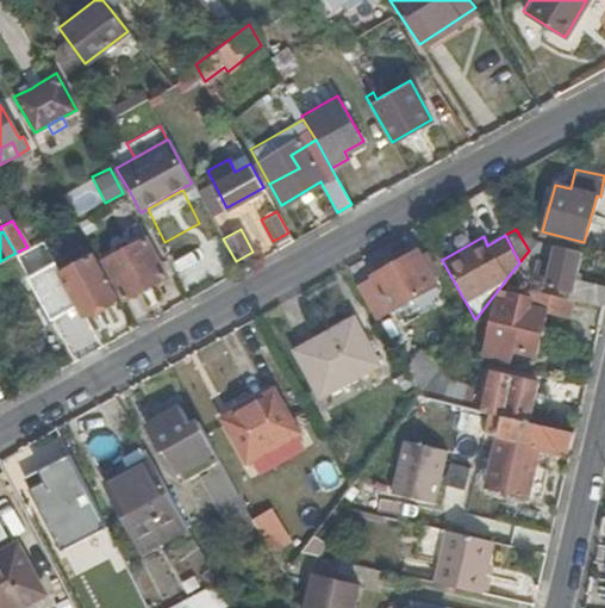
[(124,297),(166,273),(144,236),(129,244),(126,240),(116,246),(118,250),(103,259),(124,297)]
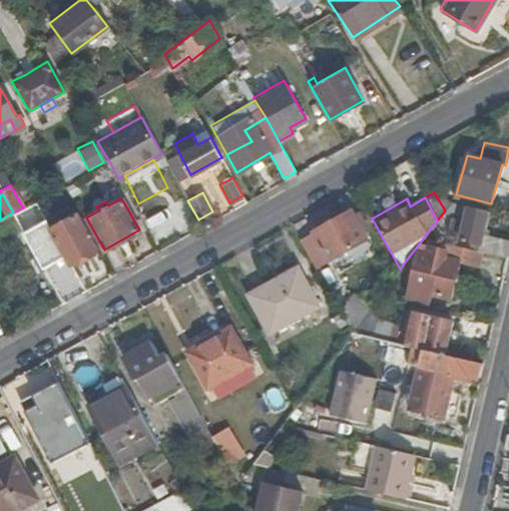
[(437,220),(423,238),(424,238),(436,241),(457,213),(459,204),(451,202),(445,210),(437,220)]
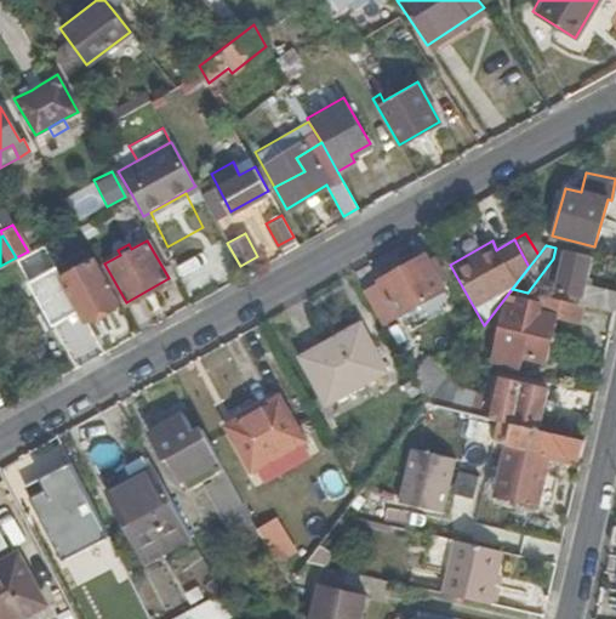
[(555,248),(553,259),(563,261),(565,250),(555,248)]
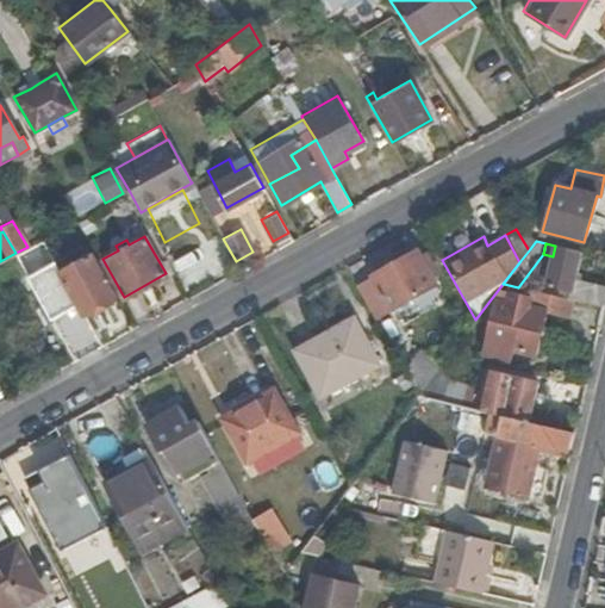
[(568,298),(600,306),(604,286),(574,279),(580,250),(555,246),(553,256),(547,284),(568,289),(567,298),(568,298)]
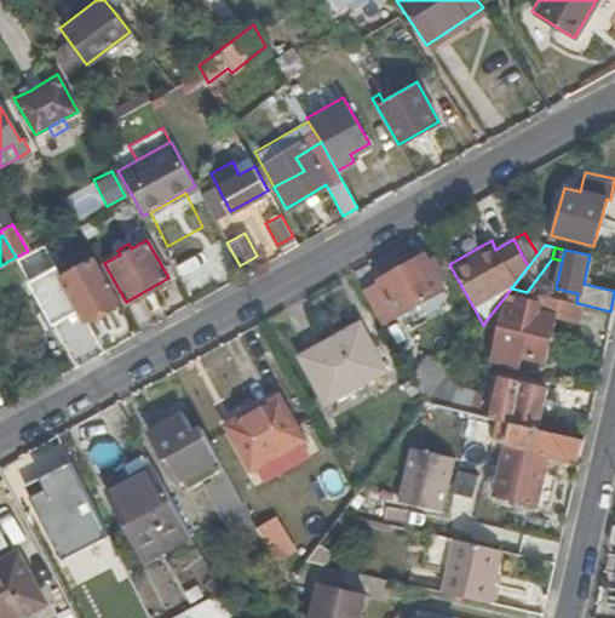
[(361,290),(379,324),(429,296),(435,293),(442,290),(431,269),(426,262),(423,256),(361,290)]
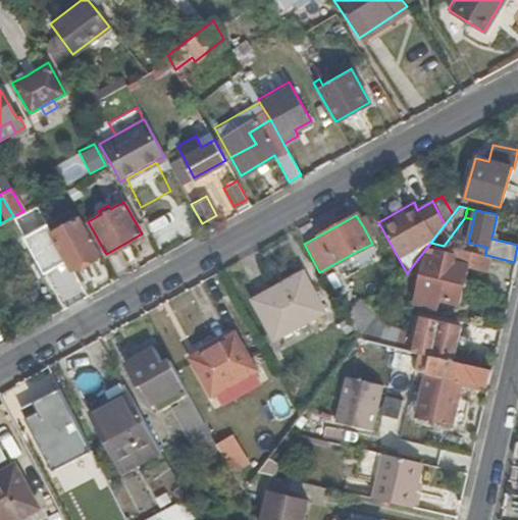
[(67,260),(71,267),(98,252),(78,217),(51,232),(46,223),(22,237),(43,272),(67,260)]
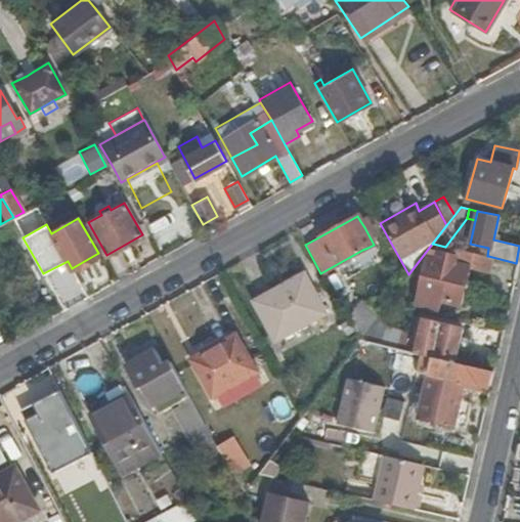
[(366,219),(360,221),(364,227),(370,225),(366,219)]
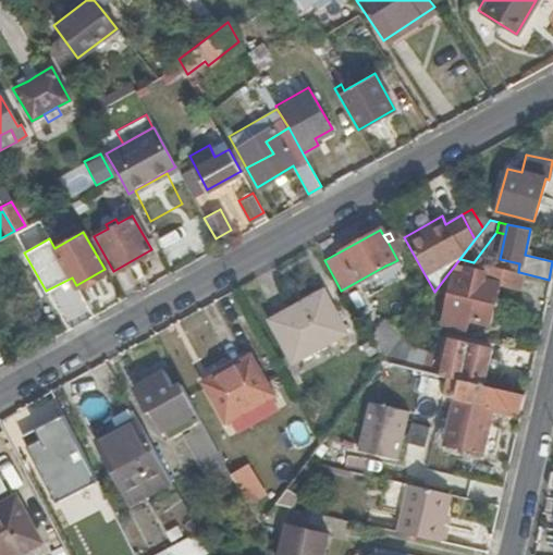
[(515,290),(519,272),(518,272),(474,262),(461,259),(455,275),(453,288),(451,288),(442,322),(465,328),(467,318),(488,323),(496,285),(515,290)]
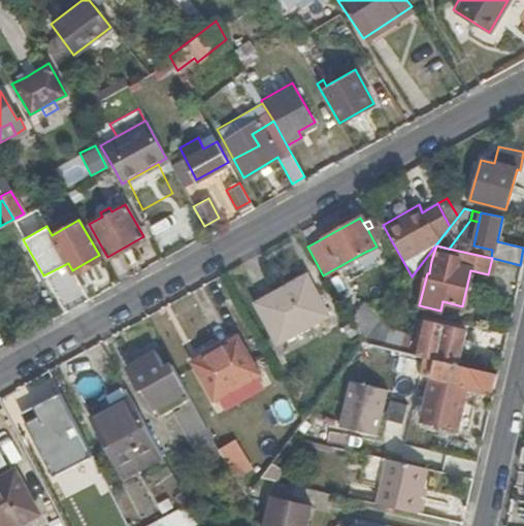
[(324,314),(303,275),(255,302),(275,340),(324,314)]
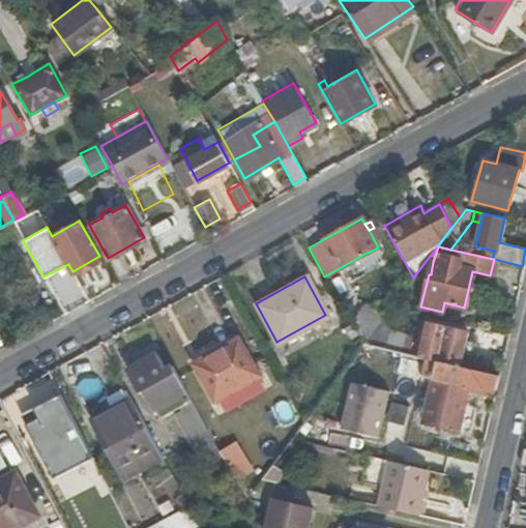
[(351,323),(362,344),(381,319),(364,305),(351,323)]
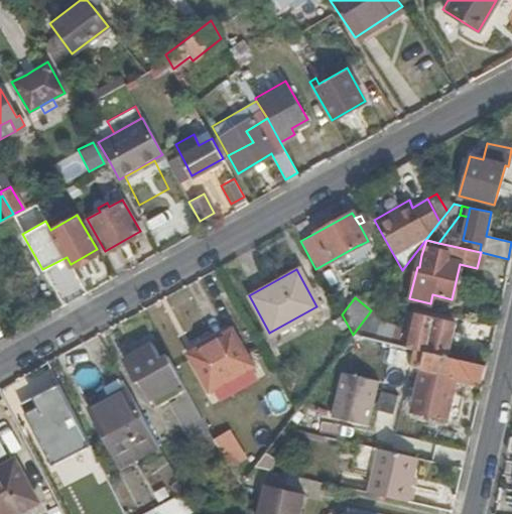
[(371,310),(353,335),(397,345),(401,327),(382,323),(371,310)]
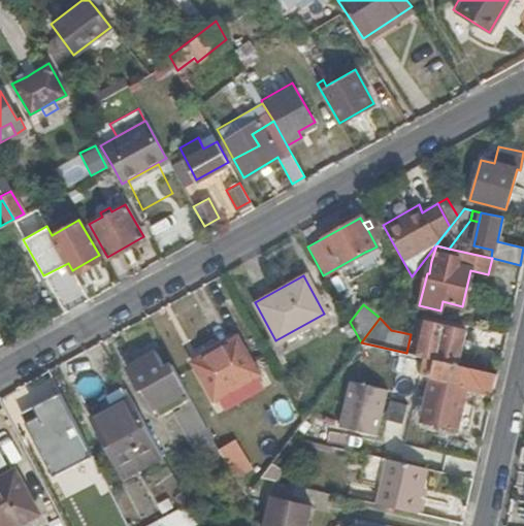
[(416,356),(457,364),(465,333),(424,322),(416,356)]
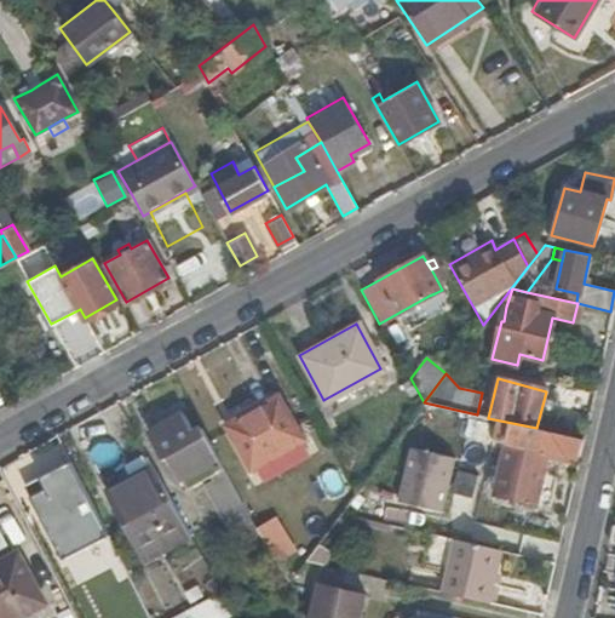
[(302,439),(277,395),(225,424),(249,468),(302,439)]
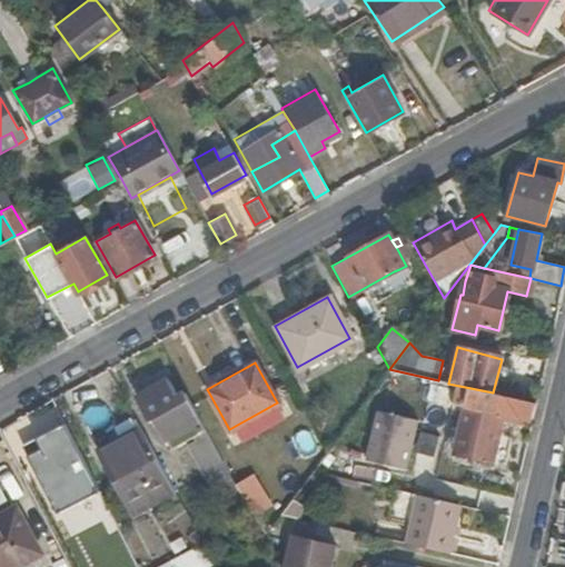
[(216,450),(197,416),(189,420),(166,378),(135,396),(149,421),(156,418),(165,434),(180,425),(182,430),(180,433),(196,460),(199,459),(220,498),(229,493),(208,455),(216,450)]
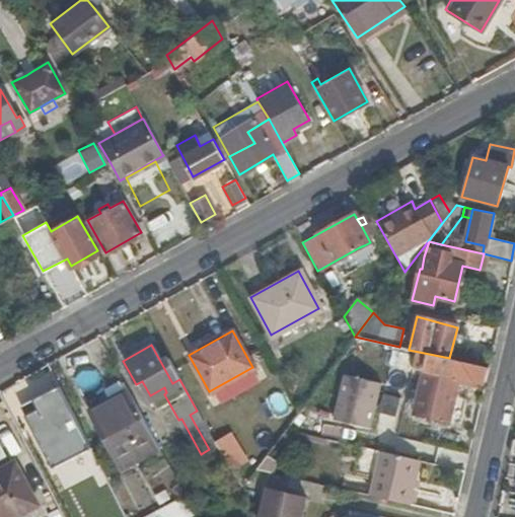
[(458,378),(483,383),(487,367),(449,358),(427,354),(413,413),(448,422),(458,378)]
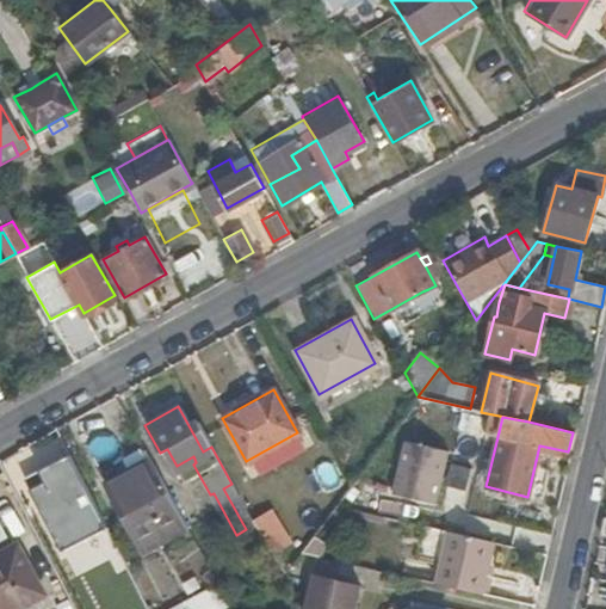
[(444,451),(403,441),(390,494),(432,504),(444,451)]
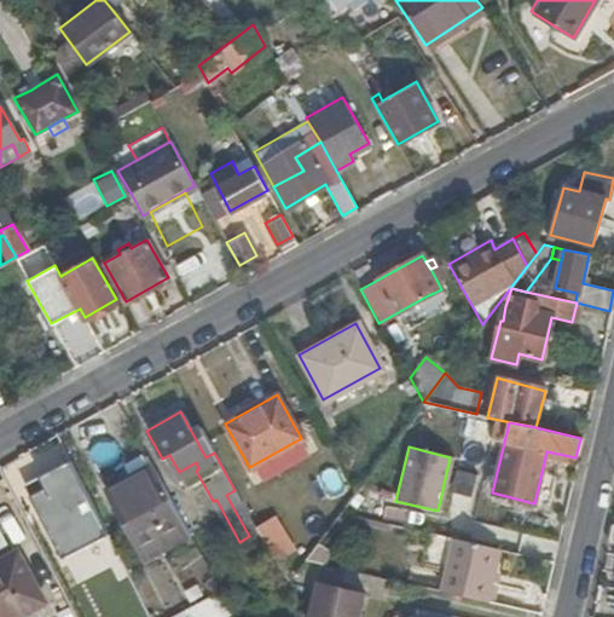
[(146,557),(189,534),(151,463),(108,488),(146,557)]
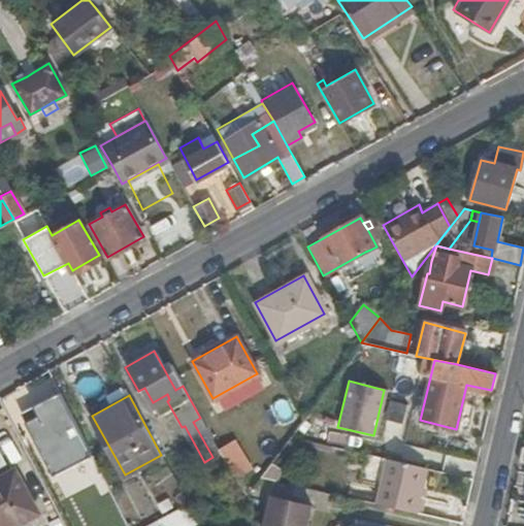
[(402,422),(407,402),(388,398),(384,417),(402,422)]
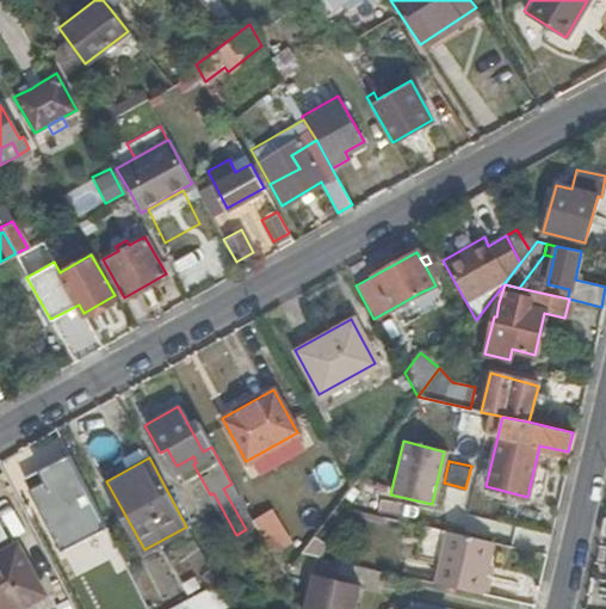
[(119,564),(96,522),(59,543),(67,560),(79,554),(92,578),(119,564)]
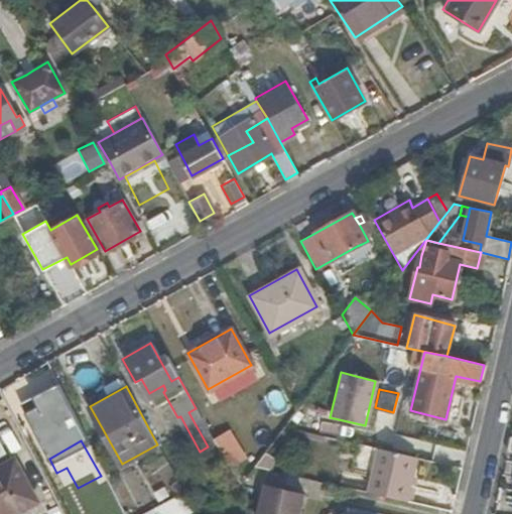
[(365,493),(404,502),(415,458),(377,450),(365,493)]
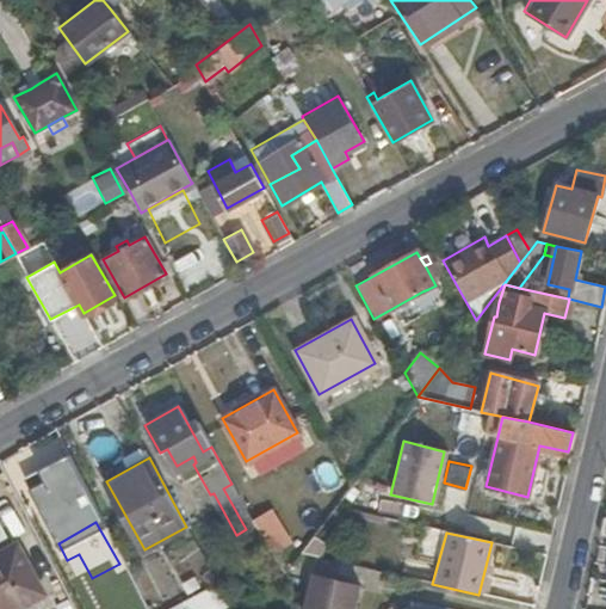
[(0,608),(17,608),(43,595),(16,545),(0,553),(0,608)]
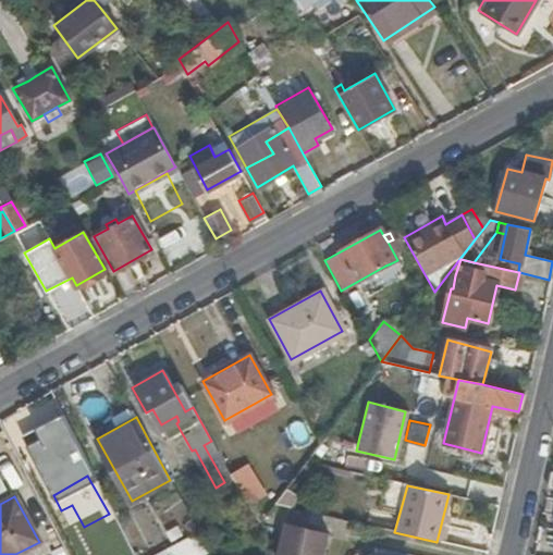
[(312,554),(319,530),(282,521),(273,554),(312,554)]
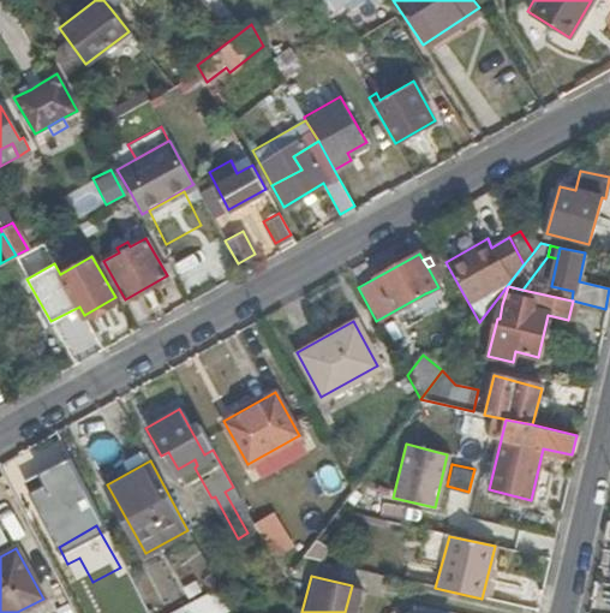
[(216,583),(160,612),(211,612),(228,605),(216,583)]
